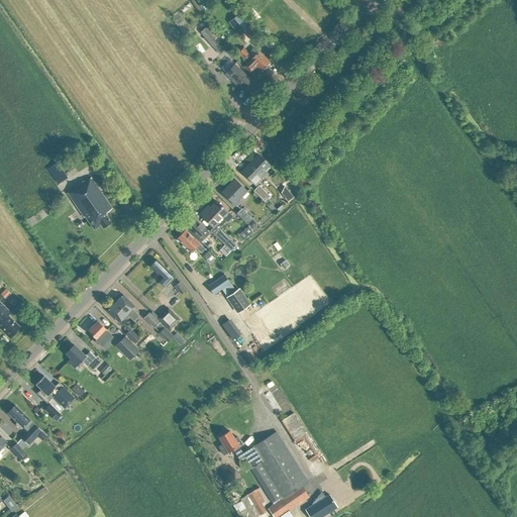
[(255,35),(238,14),(230,20),(241,34),(244,32),(250,39),(255,35)]
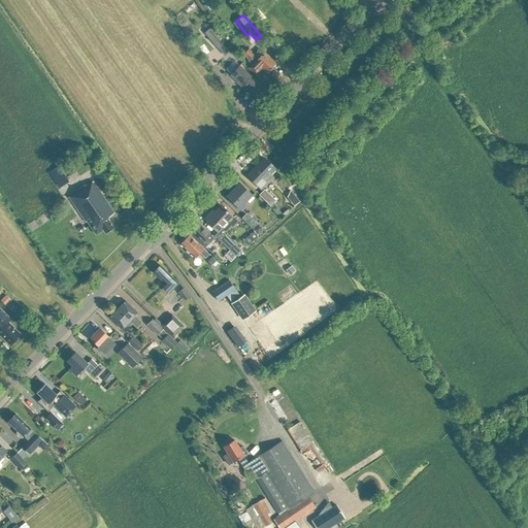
[(232,48),(215,27),(206,34),(222,52),(225,56),(232,48)]
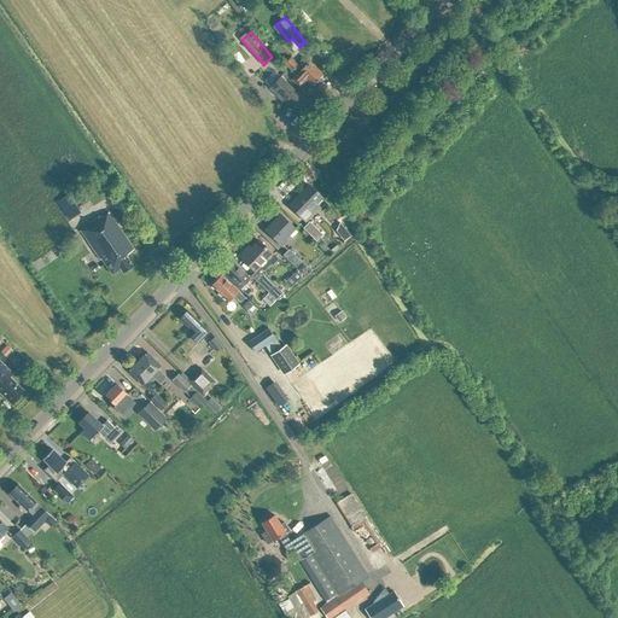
[(302,59),(297,64),(290,57),(284,63),(291,70),(293,68),(297,71),(290,80),(298,87),(305,81),(312,86),(322,75),(309,60),(308,62),(305,59),(302,59)]
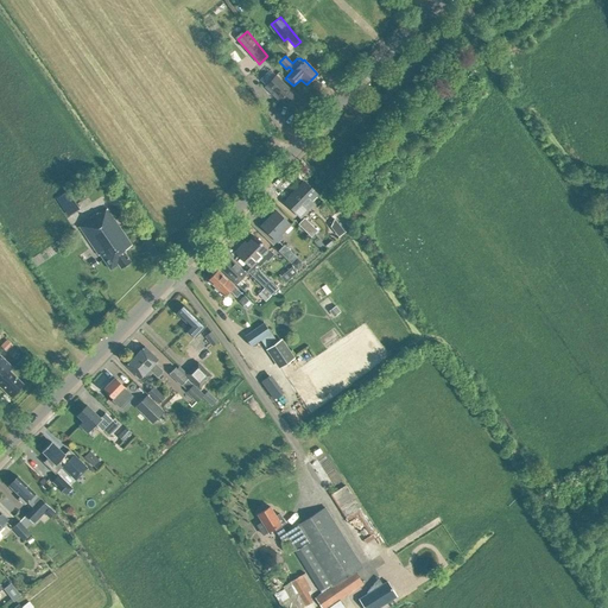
[(268,69),(259,80),(266,86),(265,87),(272,93),(271,94),(278,100),(279,99),(286,106),(296,95),(276,75),(268,69)]
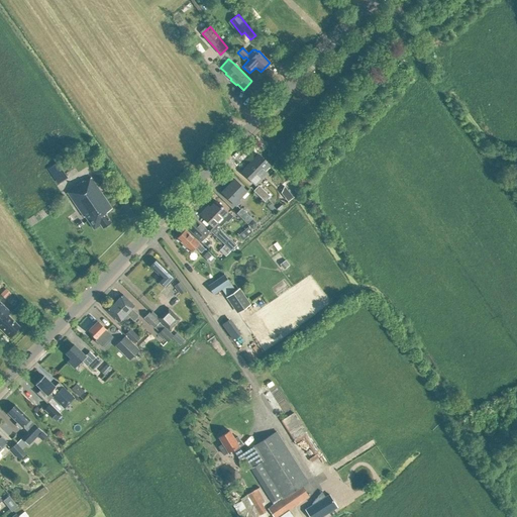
[(255,186),(268,174),(265,170),(269,166),(257,154),(241,172),(255,186)]
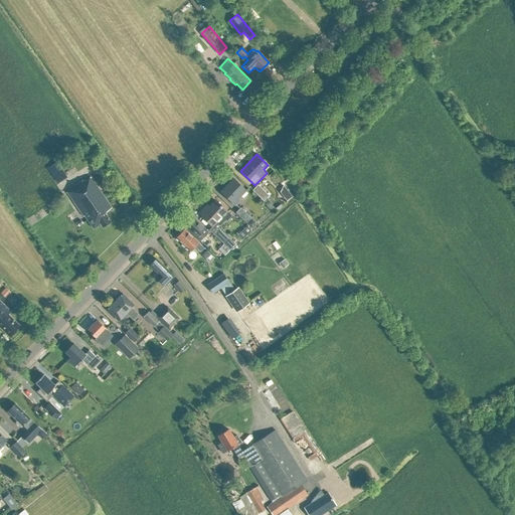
[(111,222),(104,212),(111,207),(90,176),(66,192),(83,216),(84,215),(94,228),(100,224),(103,227),(111,222)]
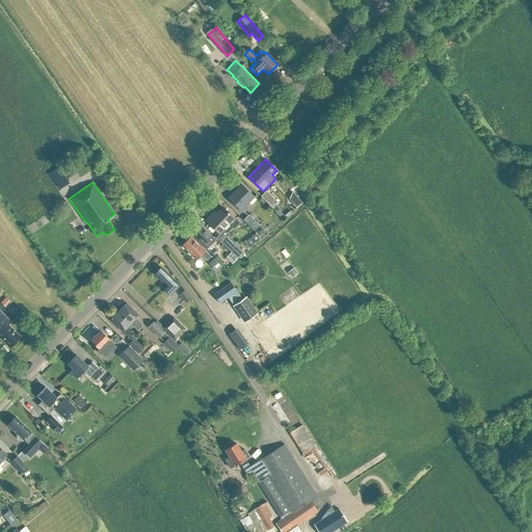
[(242,212),(246,208),(244,207),(254,196),(241,184),(228,197),(242,212)]
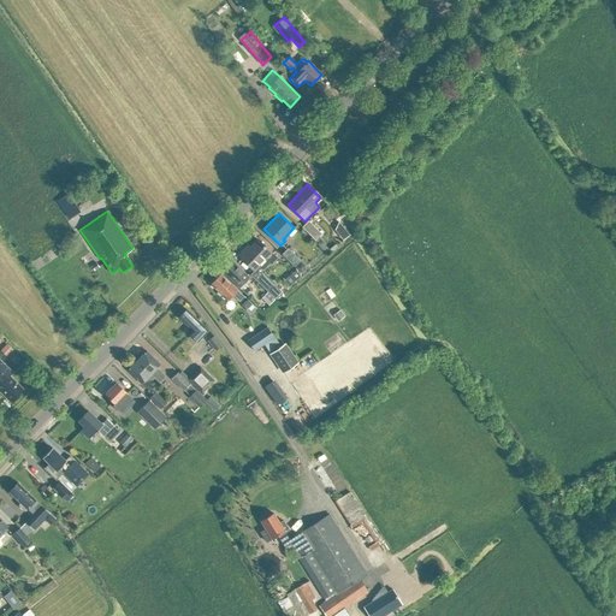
[(315,240),(321,234),(308,221),(302,227),(315,240)]
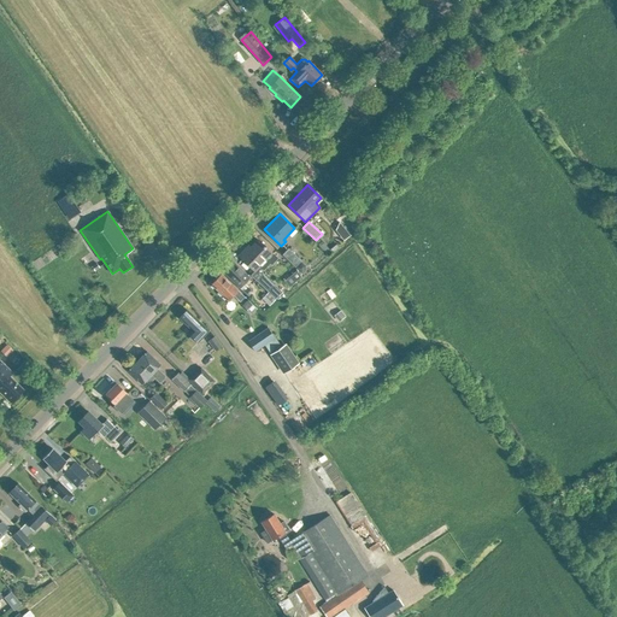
[(345,224),(340,228),(346,238),(351,234),(345,224)]
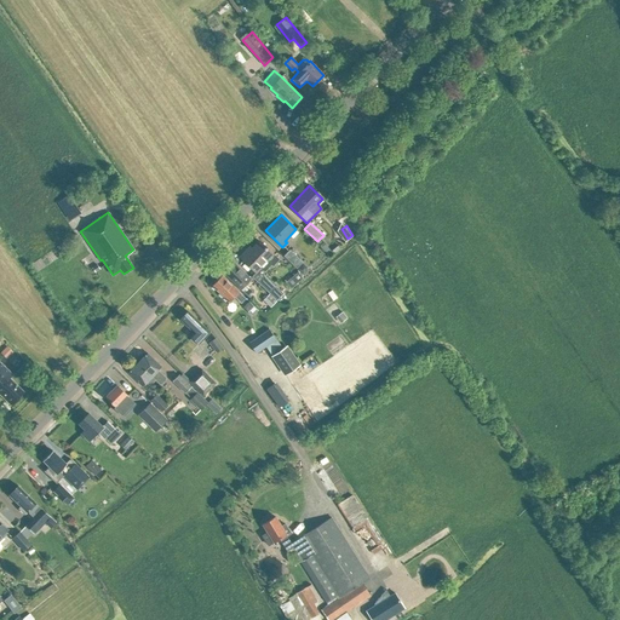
[(259,241),(250,252),(247,250),(240,257),(257,274),(263,268),(264,270),(270,264),(274,264),(276,260),(276,258),(259,241)]
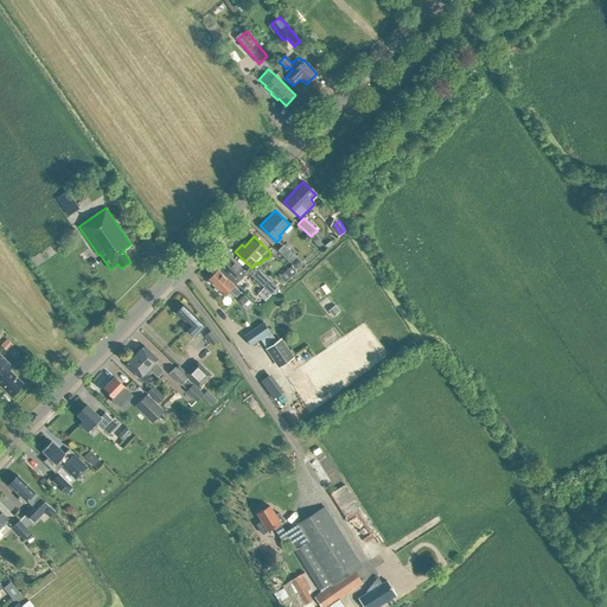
[(291,263),(296,257),(283,244),(278,250),(291,263)]
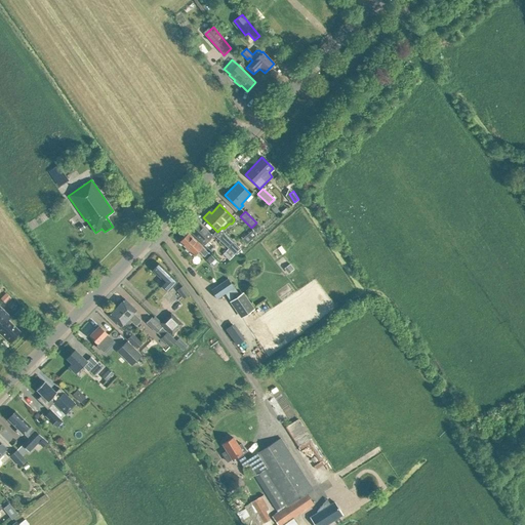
[(210,251),(215,247),(212,244),(209,241),(212,237),(198,223),(190,232),(210,251)]
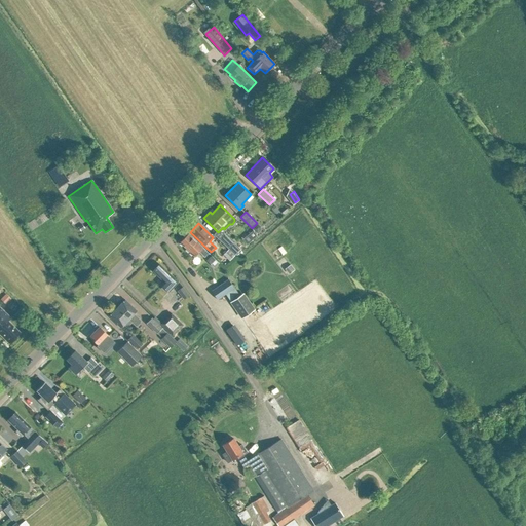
[(258,224),(253,229),(258,233),(263,229),(258,224)]
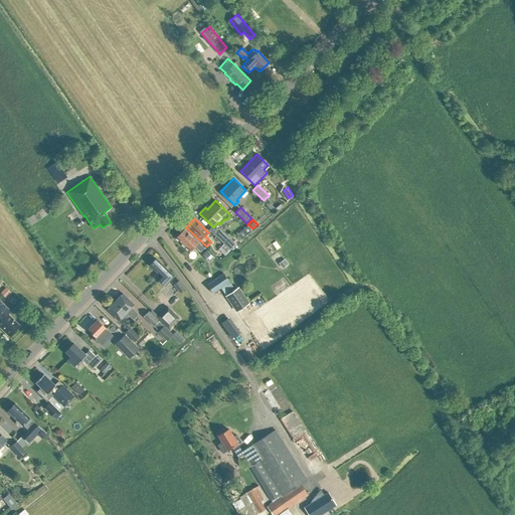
[(204,247),(198,242),(184,228),(176,237),(190,250),(194,246),(200,251),(204,247)]
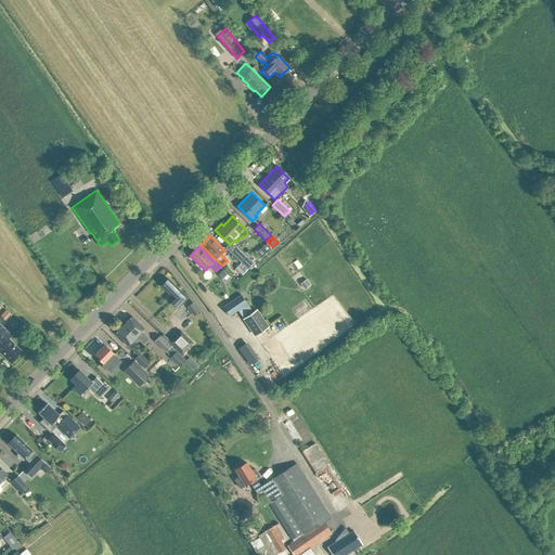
[(247,257),(236,247),(231,253),(242,262),(235,269),(242,275),(247,269),(254,262),(247,256),(247,257)]
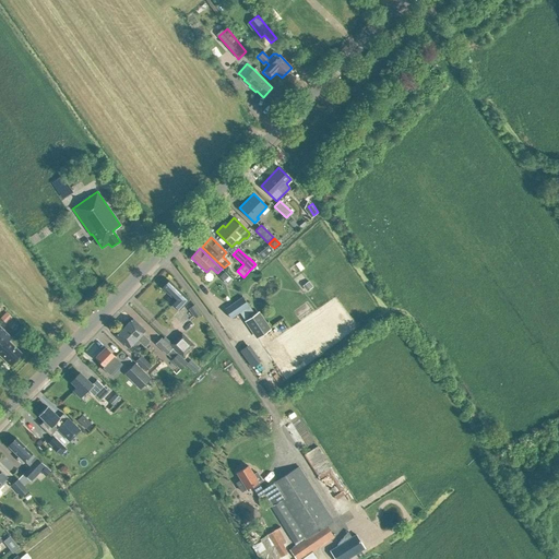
[(219,276),(227,285),(233,280),(225,271),(219,276)]
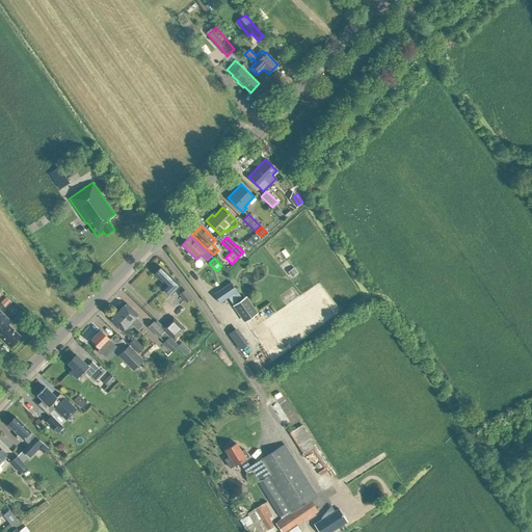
[(170,295),(179,286),(173,280),(173,278),(161,267),(155,273),(166,285),(163,288),(170,295)]
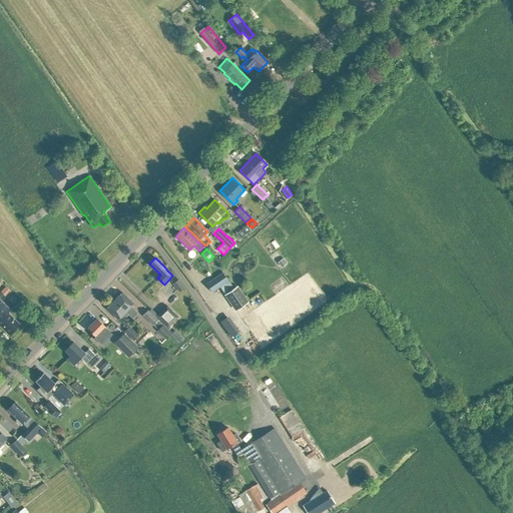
[(283,258),(278,263),(281,267),(287,263),(283,258)]
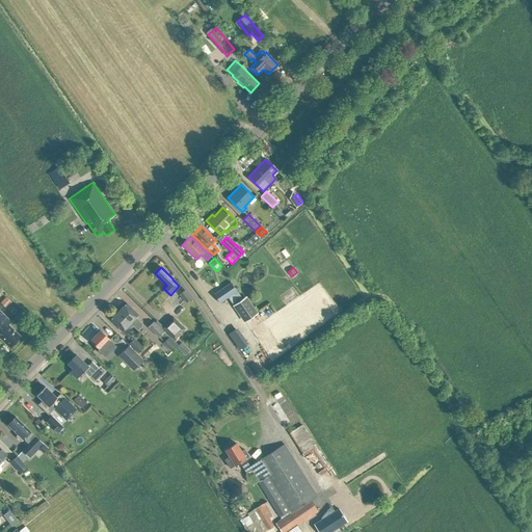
[(233,306),(242,299),(237,292),(231,283),(213,294),(220,303),(228,298),(233,306)]
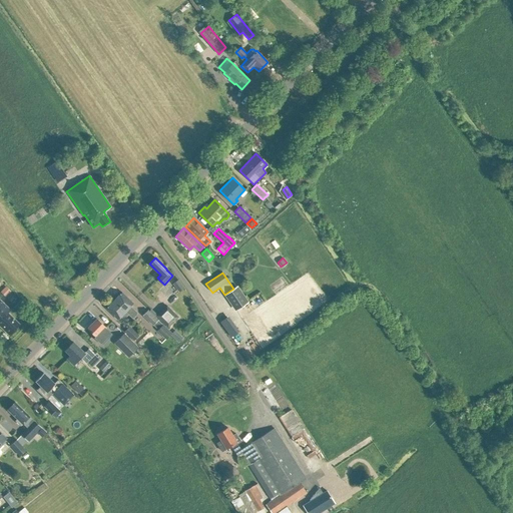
[(180,295),(185,291),(183,288),(184,288),(178,280),(172,284),(178,292),(180,295)]
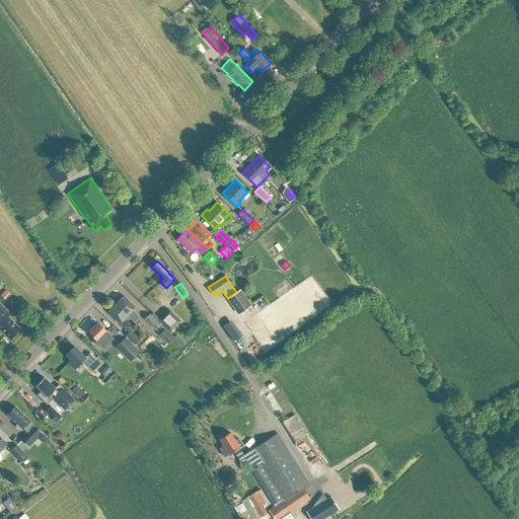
[(237,314),(251,305),(240,289),(236,292),(227,298),(226,298),(237,314)]
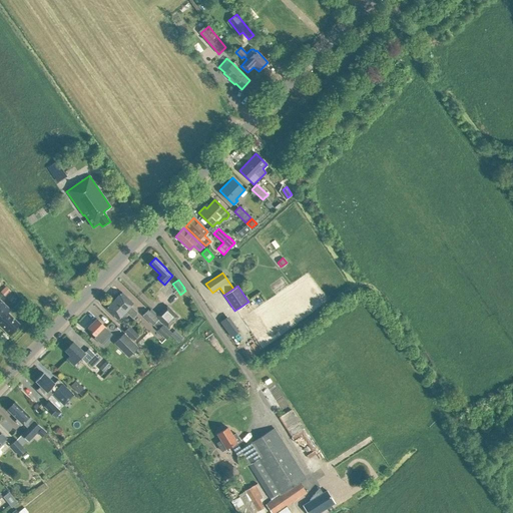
[(2,292),(7,297),(11,293),(6,288),(2,292)]
